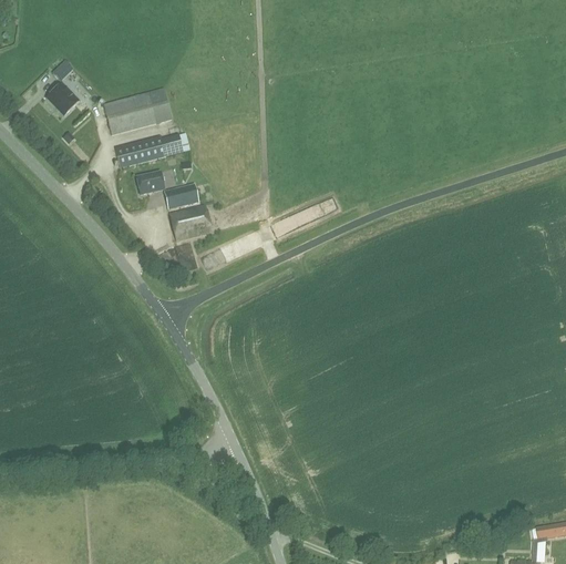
[(59,81),(73,68),(64,60),(51,72),(59,81)]
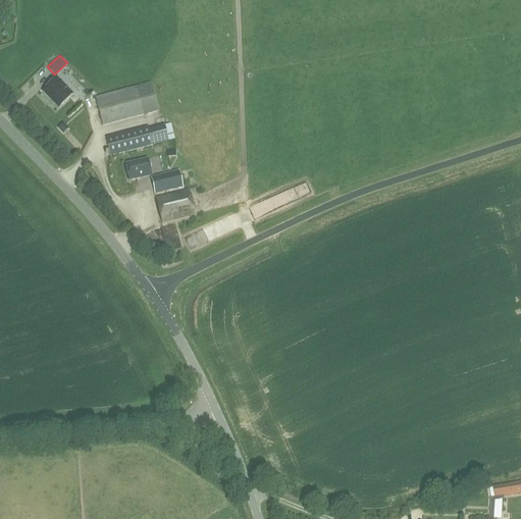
[(68,95),(53,80),(42,90),(58,106),(68,95)]
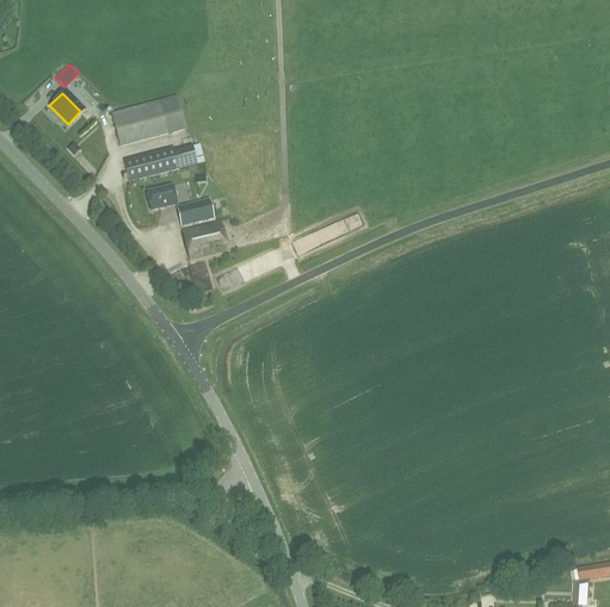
[(110,111),(119,144),(185,128),(176,94),(110,111)]
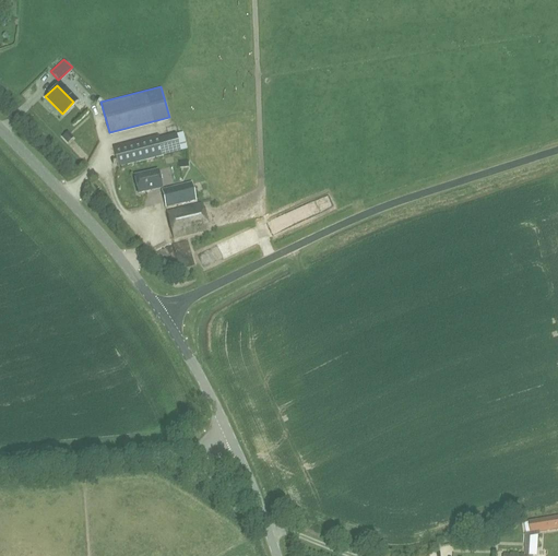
[(90,137),(84,125),(74,129),(79,141),(90,137)]
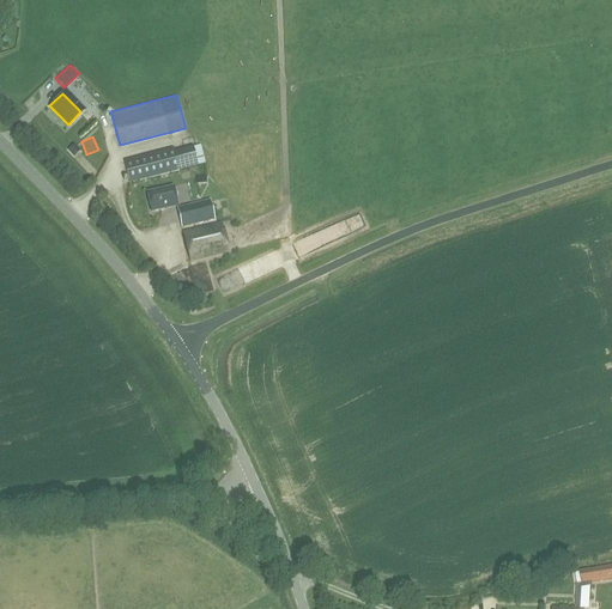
[(122,158),(128,181),(198,163),(193,144),(174,148),(174,144),(122,158)]
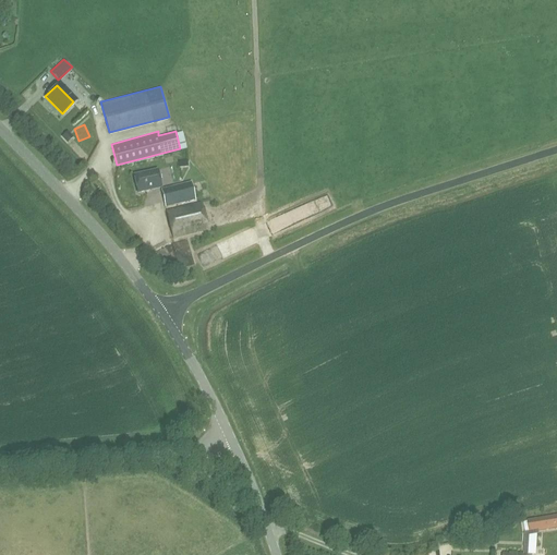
[(133,173),(136,190),(160,184),(156,168),(133,173)]
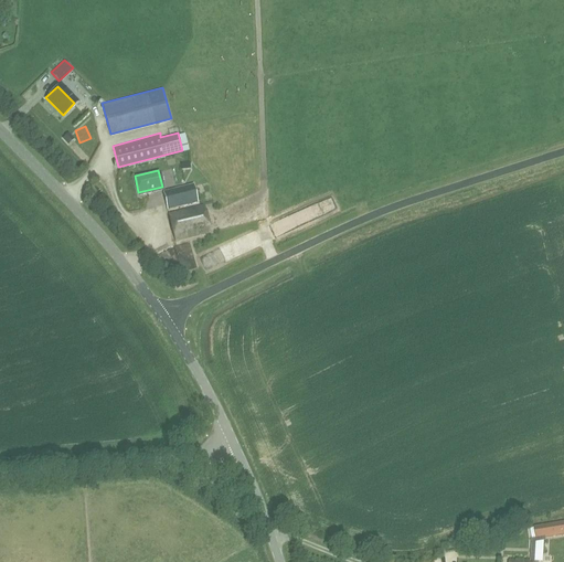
[(197,199),(192,182),(162,190),(166,207),(197,199)]
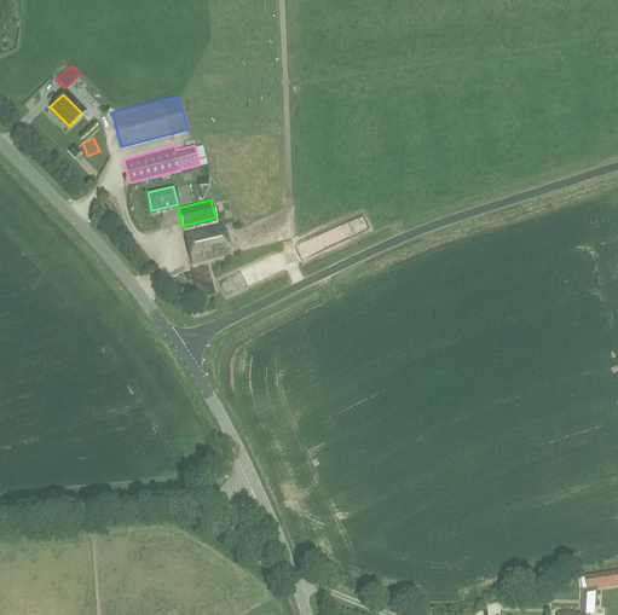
[(342,218),(347,230),(364,222),(359,210),(342,218)]
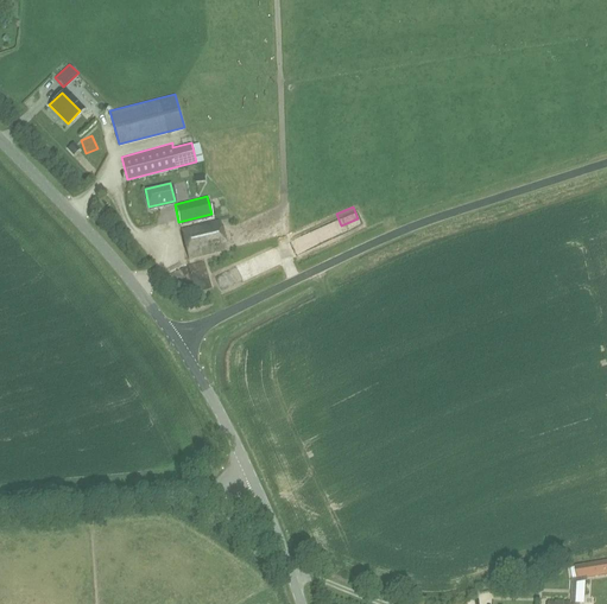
[(152,214),(136,217),(137,223),(153,221),(152,214)]
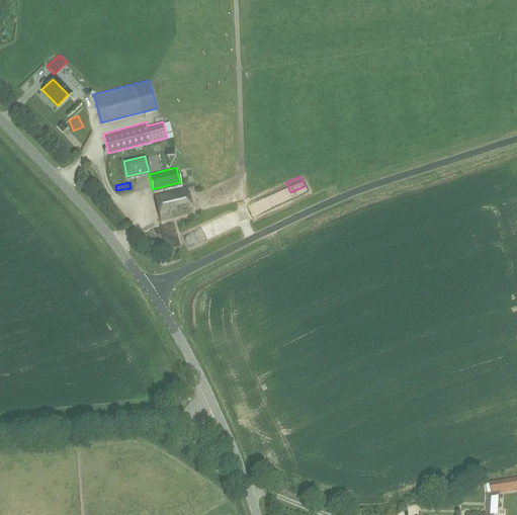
[(192,210),(186,185),(153,193),(159,219),(192,210)]
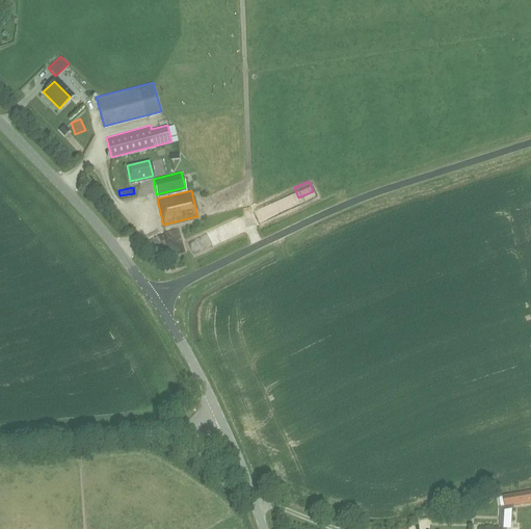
[(149,253),(180,244),(174,222),(142,232),(149,253)]
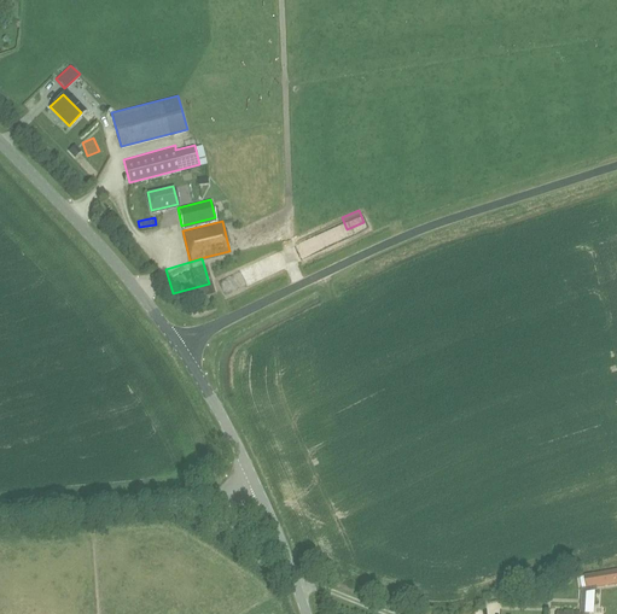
[(250,276),(243,261),(211,274),(217,290),(250,276)]
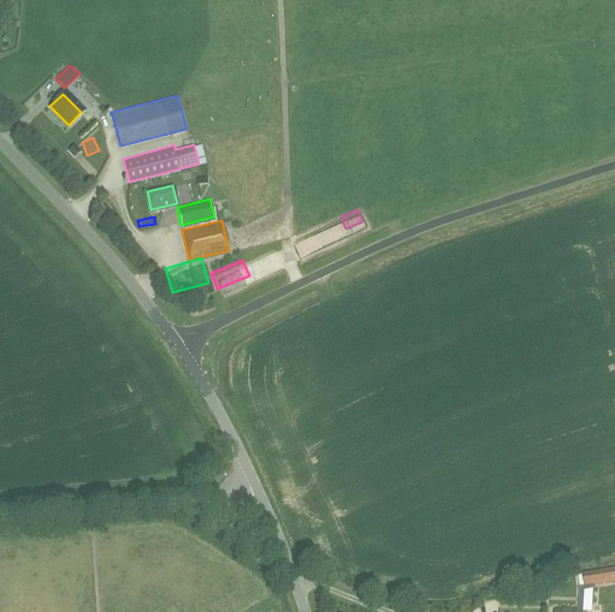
[(614,565),(581,571),(584,583),(592,582),(614,578),(614,565)]
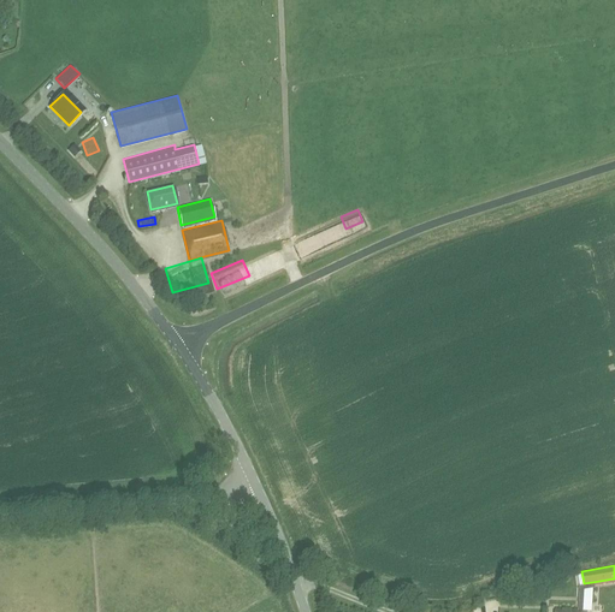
[(592,582),(584,583),(578,584),(577,607),(581,607),(583,588),(591,587),(592,587),(592,582)]
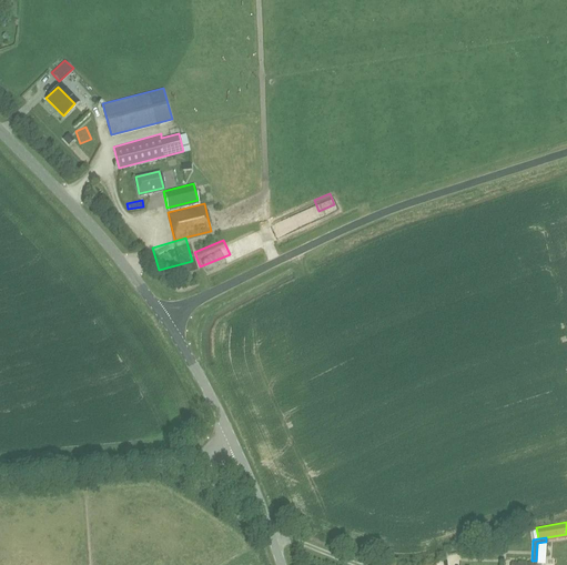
[(554,551),(554,563),(565,563),(565,552),(554,551)]
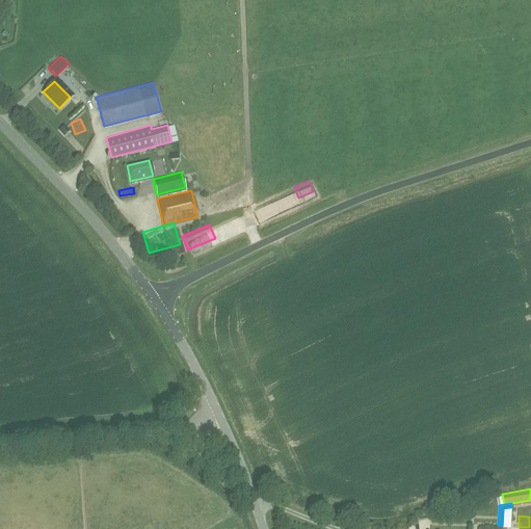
All buildings are outlined.
